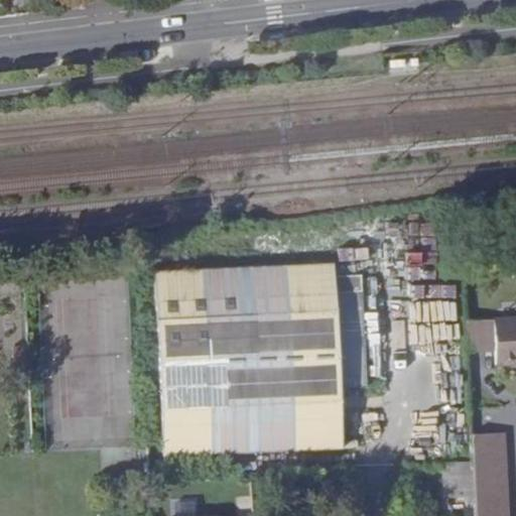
[(153,270),(162,457),(341,447),(338,389),(366,388),(361,291),(334,292),(333,262),(153,270)]
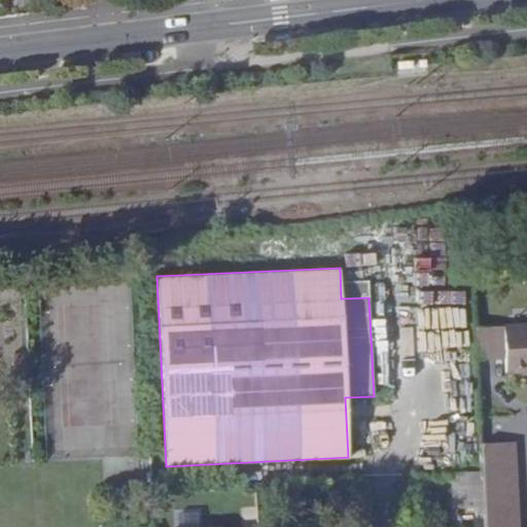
[(526,325),(473,328),(475,360),(505,359),(505,373),(526,371),(526,325)]
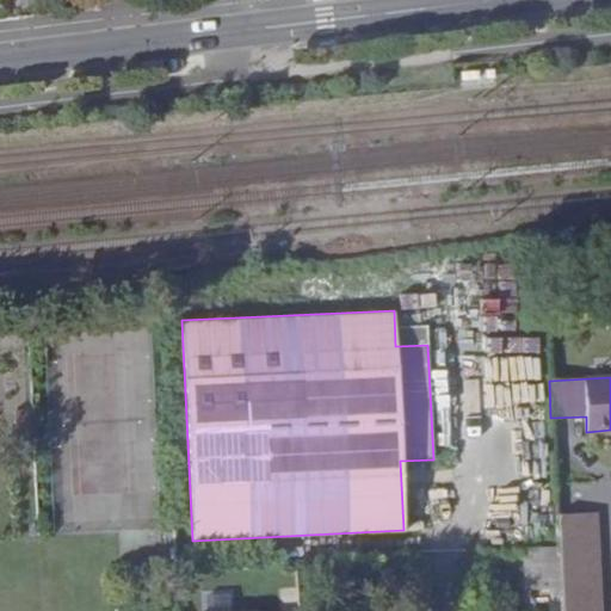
[(559,587),(559,610),(600,610),(597,512),(555,514),(556,549),(559,587)]
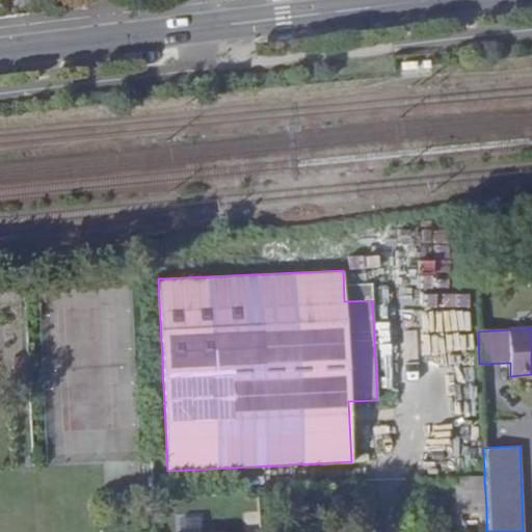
[(486,511),(484,478),(457,479),(458,512),(486,511)]
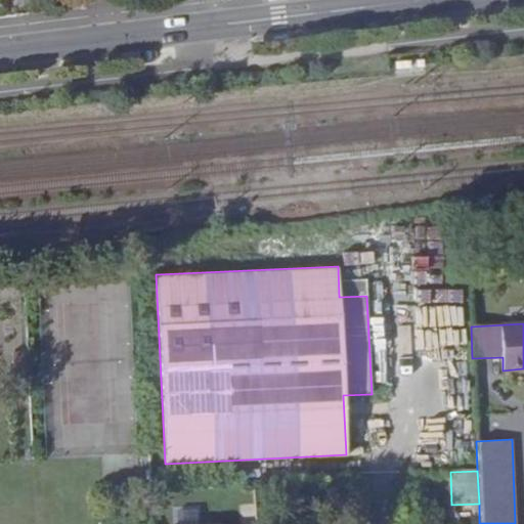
[(295,483),(278,484),(278,492),(295,492),(295,483)]
